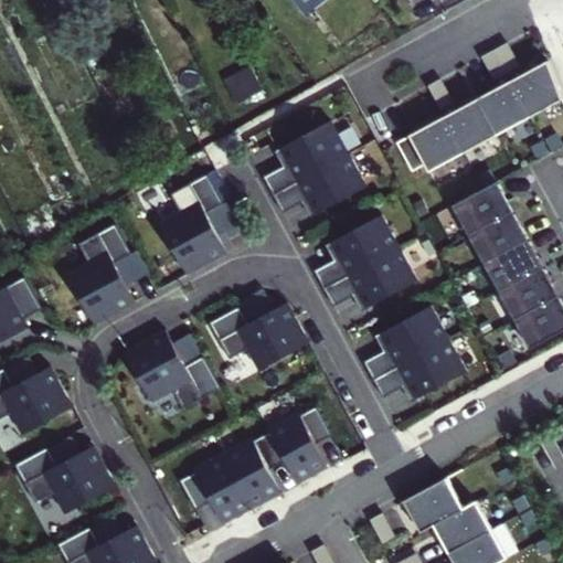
[(296,0),(305,11),(318,0),(296,0)]
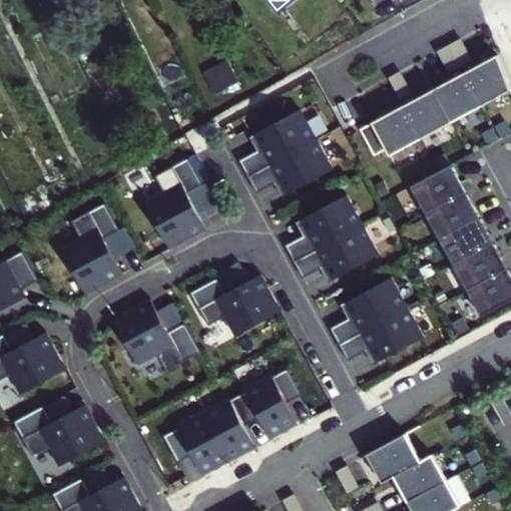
[(508,88),(496,53),(358,128),(372,154),(384,147),(388,154),(508,88)]
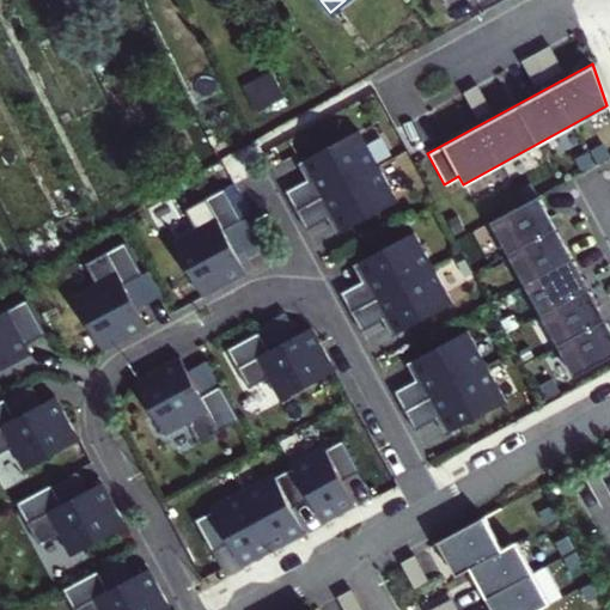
[(397,202),(359,132),(313,156),(323,172),(288,191),(309,229),(343,211),(352,226),(397,202)]
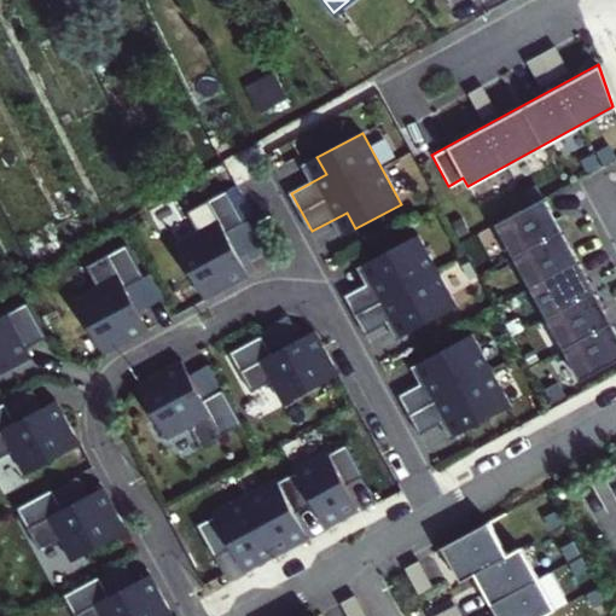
[(213,232),(189,243),(214,296),(256,275),(236,234),(255,225),(238,191),(202,208),(213,232)]
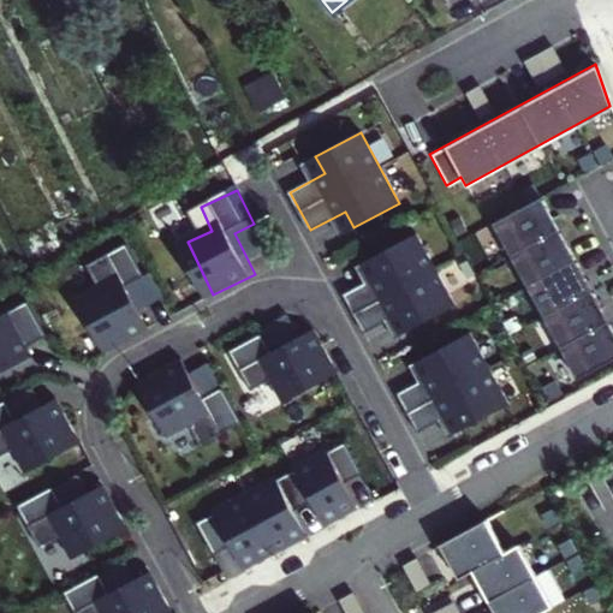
[(612,356),(612,332),(540,196),(493,221),(575,378),(612,356)]
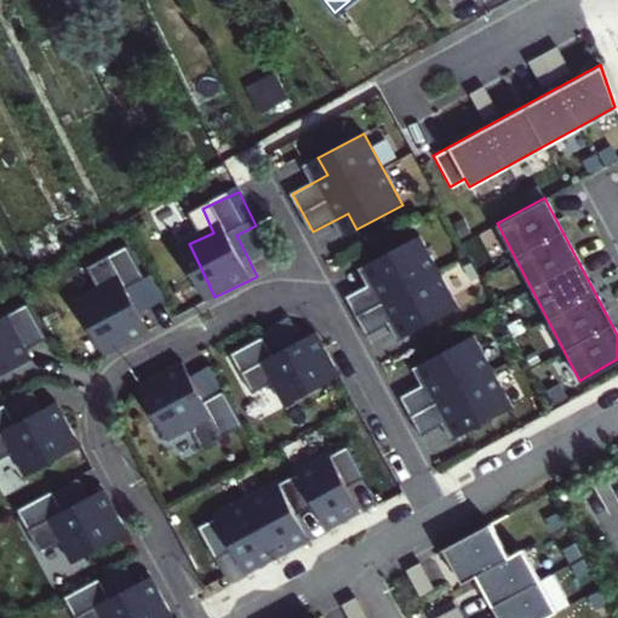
[(379,279),(345,298),(366,335),(404,314),(412,331),(455,308),(417,238),(371,262),(379,279)]
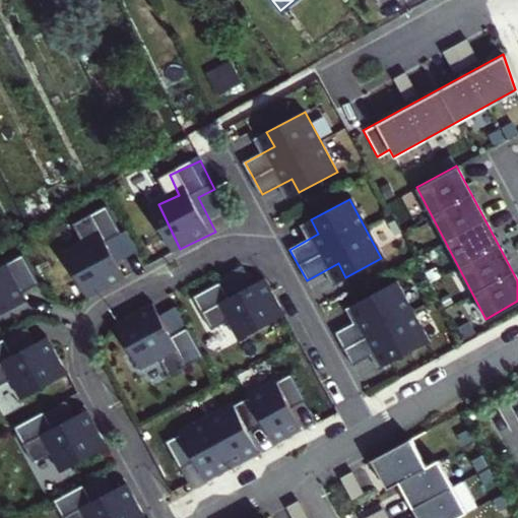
[(83,239),(62,250),(86,295),(121,276),(102,242),(120,233),(106,206),(74,222),(83,239)]
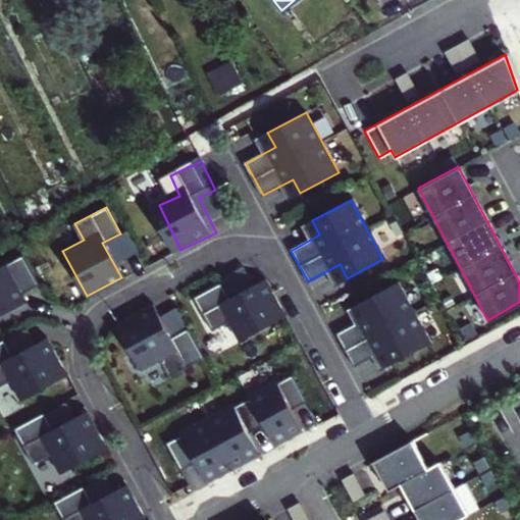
[(19,256),(0,266),(0,314),(23,302),(18,293),(35,283),(19,256)]
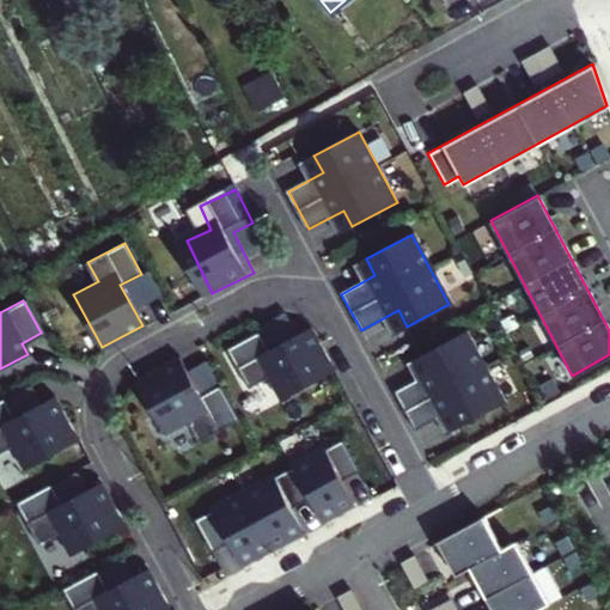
[(260,330),(226,348),(248,388),(267,377),(279,400),(334,371),(311,328),(269,349),(260,330)]
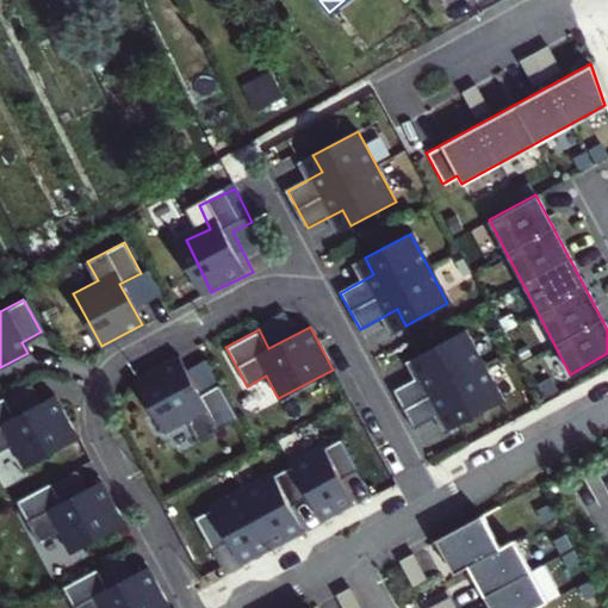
[(501,401),(465,332),(422,354),(432,372),(396,391),(415,428),(454,408),(461,422),(501,401)]
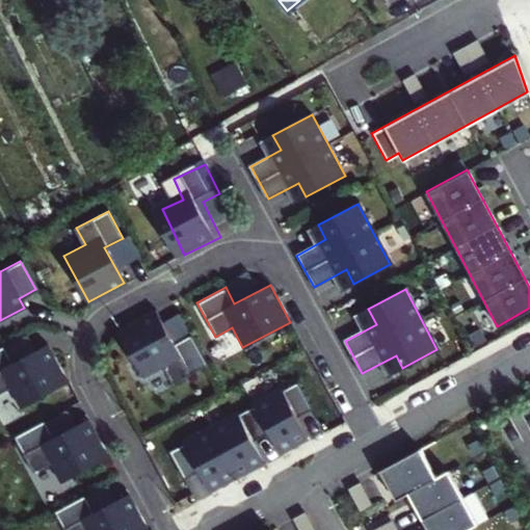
[(168,348),(149,311),(115,328),(141,377),(165,365),(174,381),(202,366),(187,338),(168,348)]
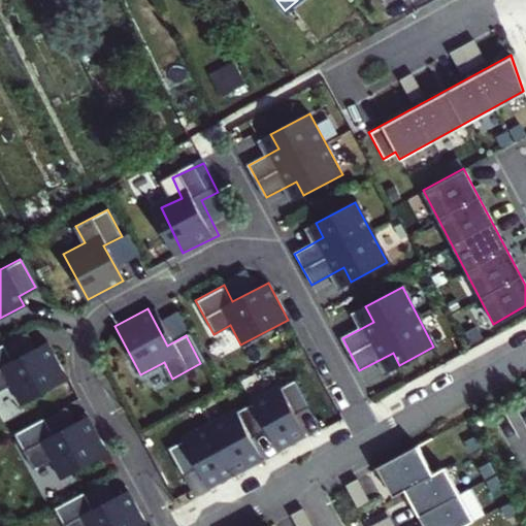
[(1,344),(0,344),(0,389),(8,385),(19,405),(66,381),(46,342),(10,361),(1,344)]
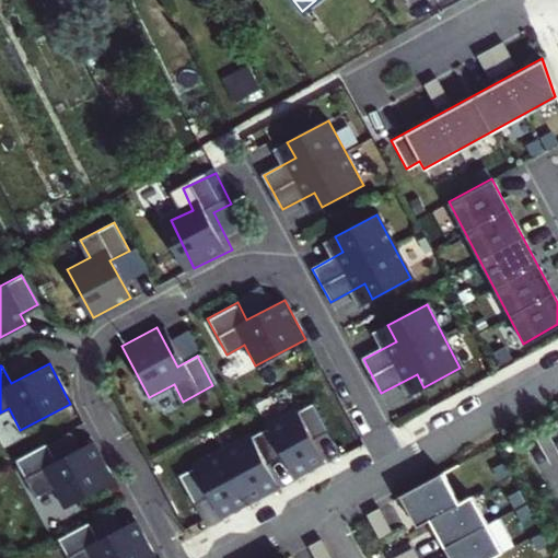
[(313,404),(181,475),(195,501),(212,491),(222,510),(277,480),(267,463),(283,455),(291,471),(321,454),(311,436),(326,428),(313,404)]
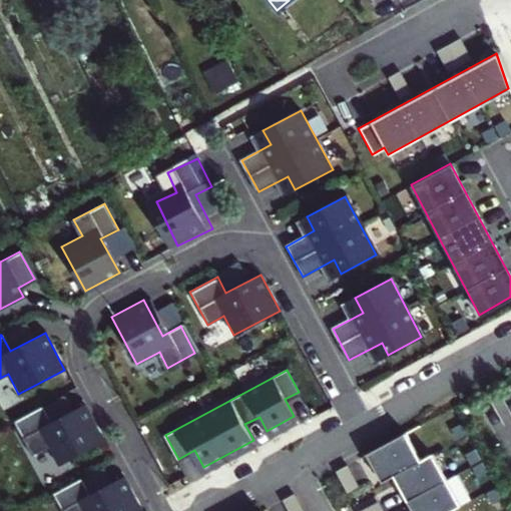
[(43,407),(15,421),(32,455),(50,446),(60,465),(105,442),(86,405),(51,423),(43,407)]
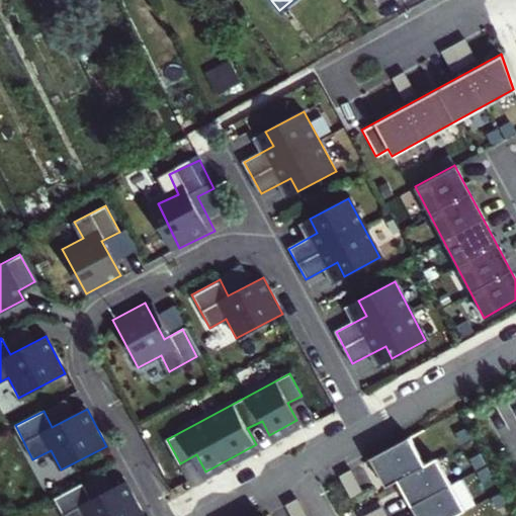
[(424,466),(409,437),(369,458),(384,488),(398,481),(416,515),(452,515),(463,510),(436,459),(424,466)]
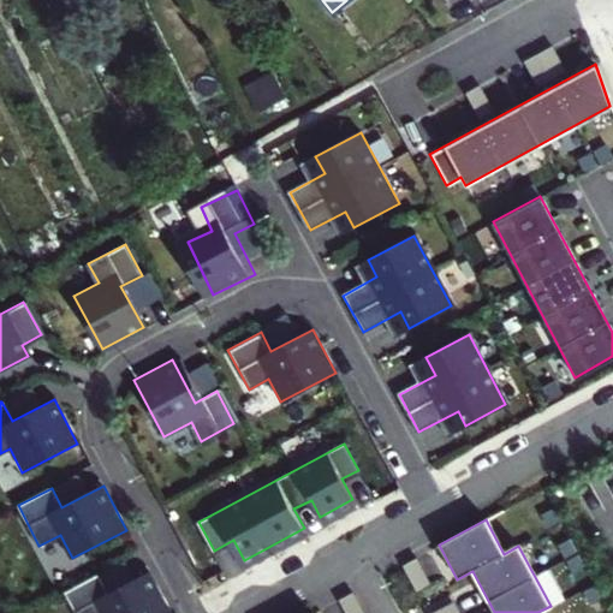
[(99,575),(66,591),(76,612),(171,612),(150,572),(109,594),(99,575)]
